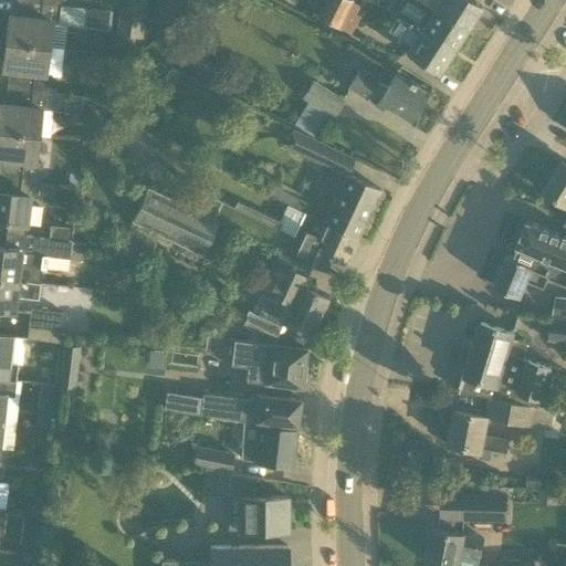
[(9,14),(6,42),(48,46),(51,21),(58,22),(108,28),(111,10),(60,3),(28,0),(17,0),(14,16),(9,14)]
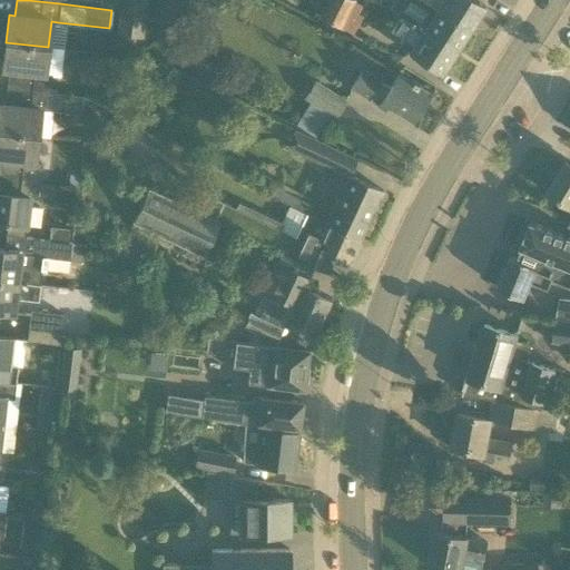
[(119,0),(116,35),(141,38),(146,0),(119,0)]
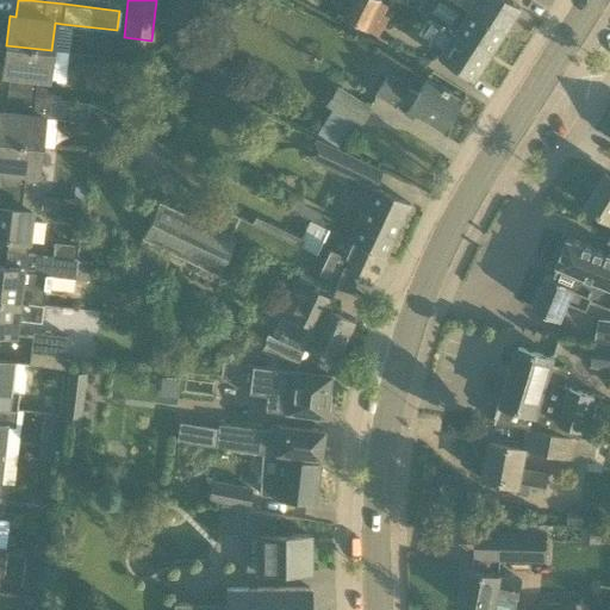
[(363,29),(377,1),(373,0),(349,0),(341,18),(363,29)]
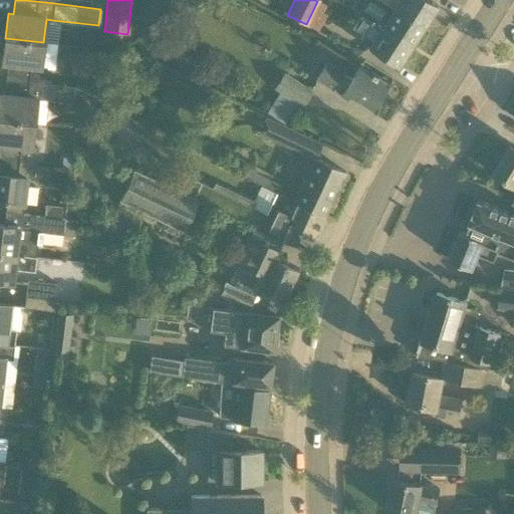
[(353,0),(350,8),(355,11),(411,46),(423,27),(394,8),(380,0),(353,0)]
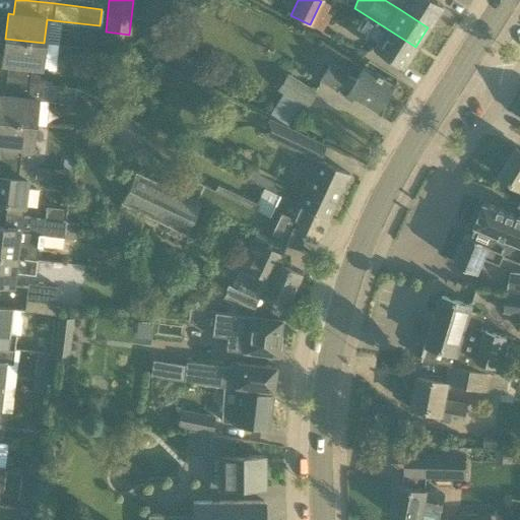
[(433,0),(385,0),(398,8),(428,27),(442,5),(433,0)]
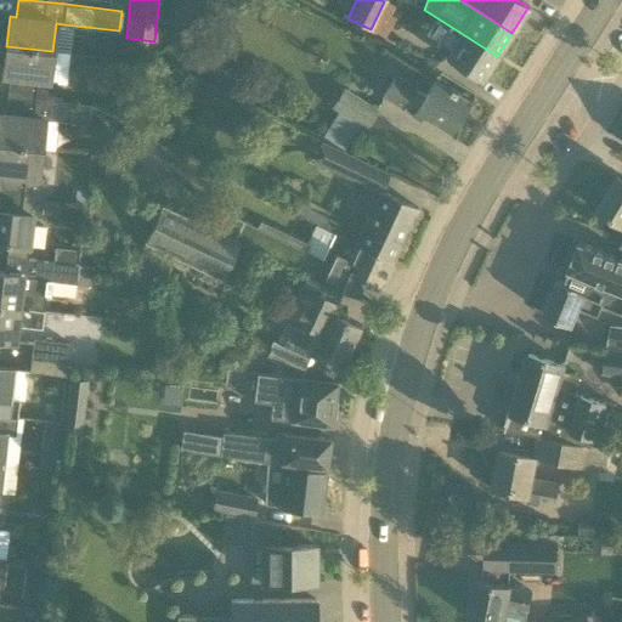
[(430,13),(427,18),(431,21),(424,32),(451,49),(445,58),(480,82),(497,56),(430,13)]
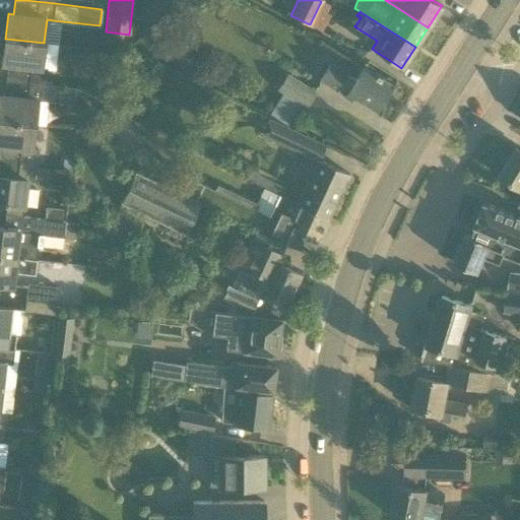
[(44,44),(44,43),(5,39),(2,64),(7,64),(6,79),(46,84),(47,70),(54,71),(58,45),(44,44)]
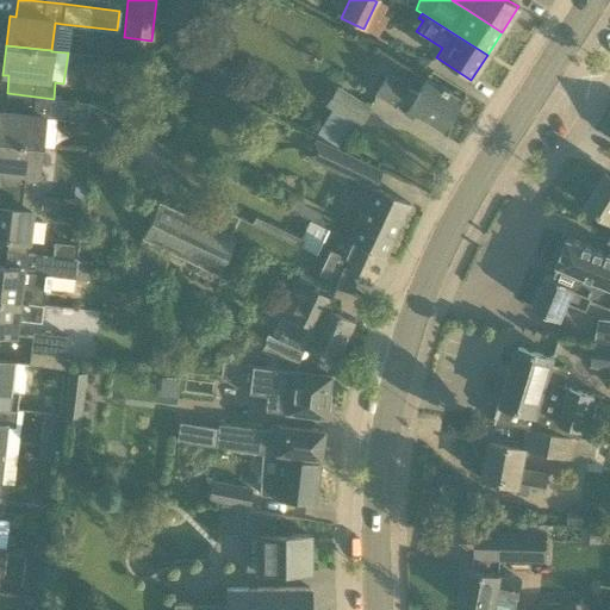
[(458,100),(439,87),(427,79),(417,93),(388,75),(375,95),(411,118),(415,112),(440,128),(458,100)]
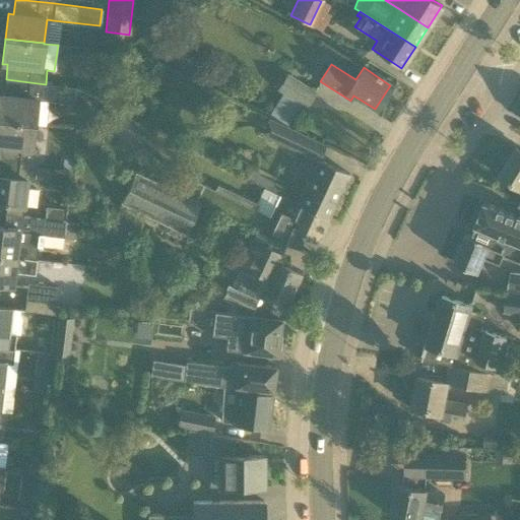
[(315,93),(286,75),(277,88),(306,107),(315,93)]
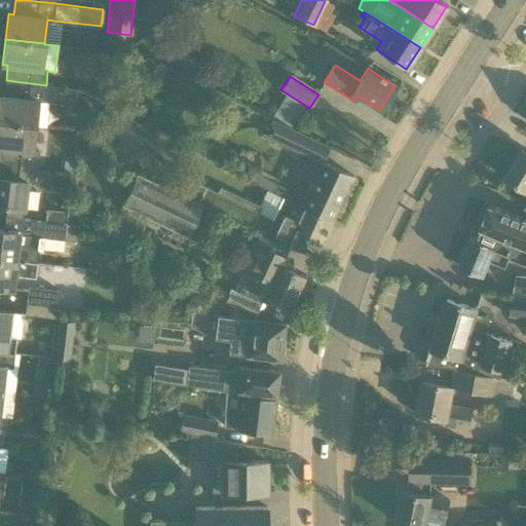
[(0,121),(34,125),(46,126),(49,103),(44,102),(46,85),(6,80),(4,97),(0,96),(0,121)]
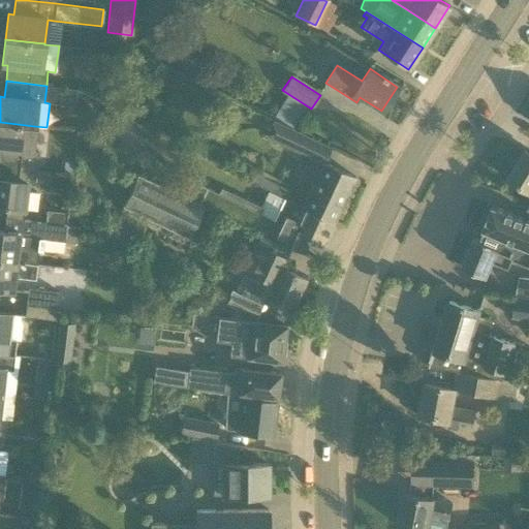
[(116,132),(135,148),(148,132),(127,117),(116,132)]
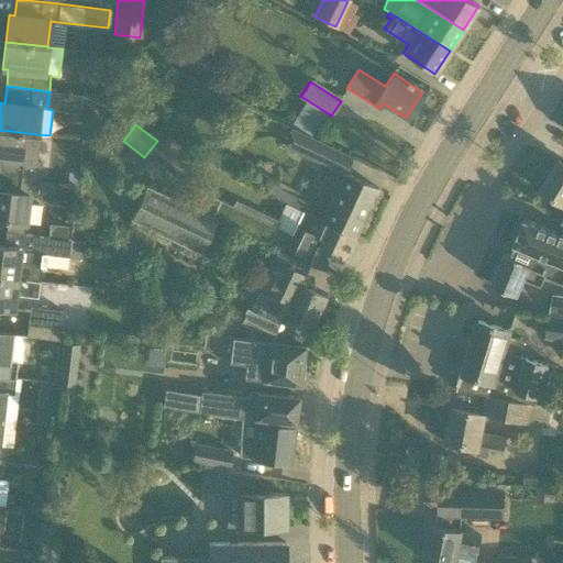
[(334,194),(327,210),(360,225),(377,188),(345,173),(352,158),(329,146),(328,147),(290,129),(280,147),(318,166),(320,162),(329,166),(319,187),(334,194)]
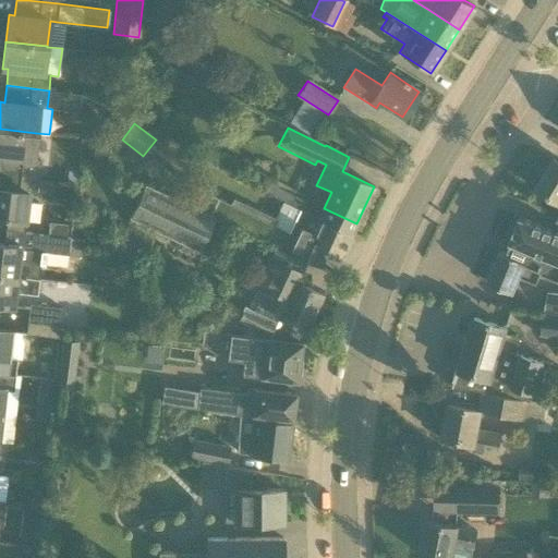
[(0,172),(38,177),(40,160),(33,159),(36,133),(0,129),(0,172)]
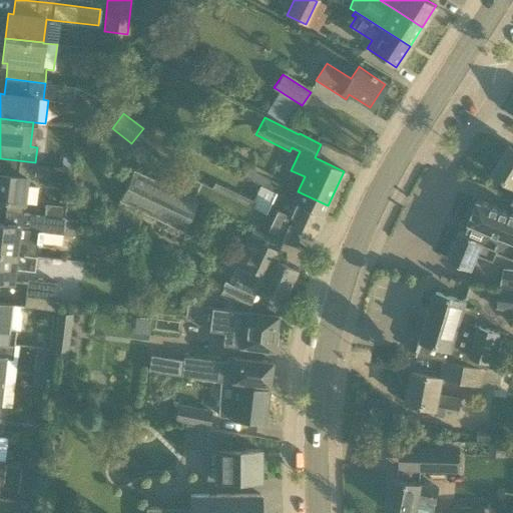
[(512,148),(509,146),(493,173),(510,183),(512,185),(512,148)]
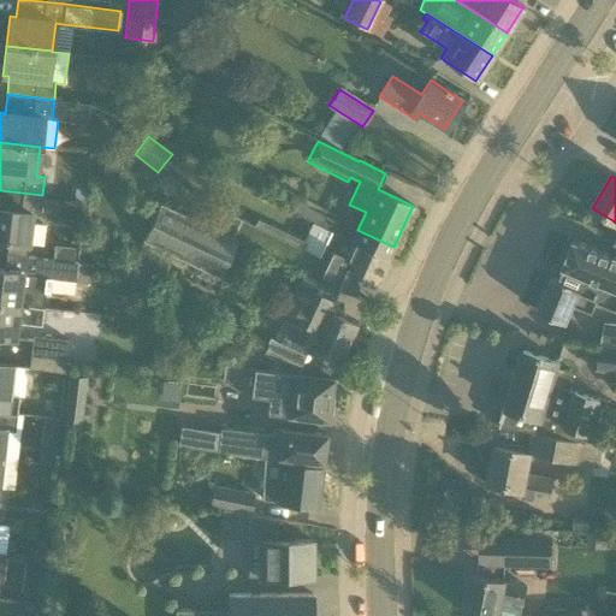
[(75,189),(73,200),(84,201),(86,190),(75,189)]
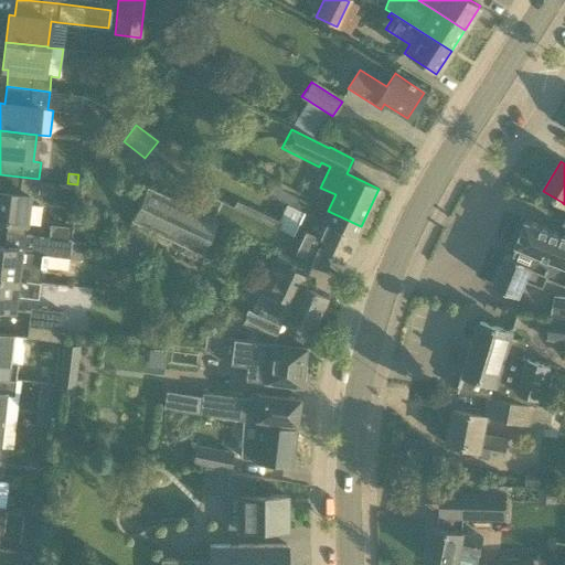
[(0,174),(0,220),(7,221),(6,233),(24,235),(25,223),(38,225),(40,206),(29,205),(29,198),(36,198),(39,179),(0,174)]
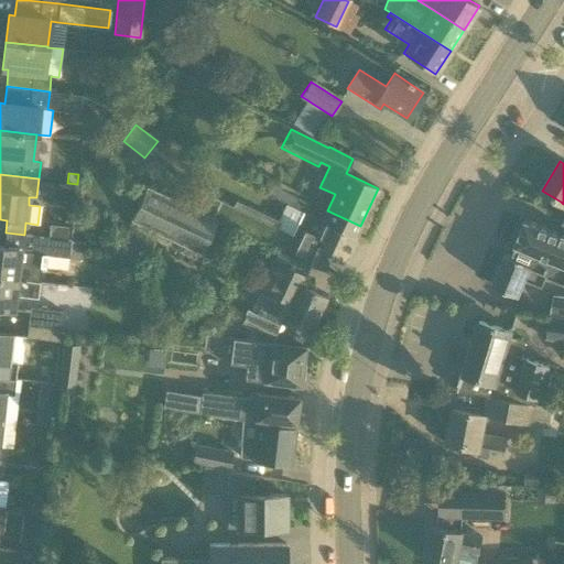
[(217,220),(195,209),(147,186),(130,220),(202,255),(217,220)]
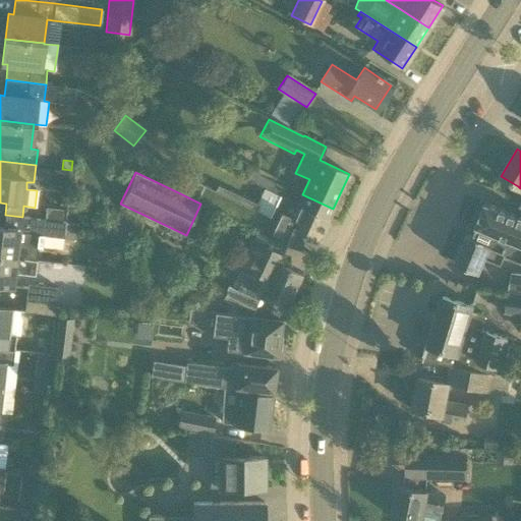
[(302,194),(298,203),(264,188),(254,209),(187,178),(180,193),(200,204),(298,248),(303,237),(316,243),(333,209),(302,194)]
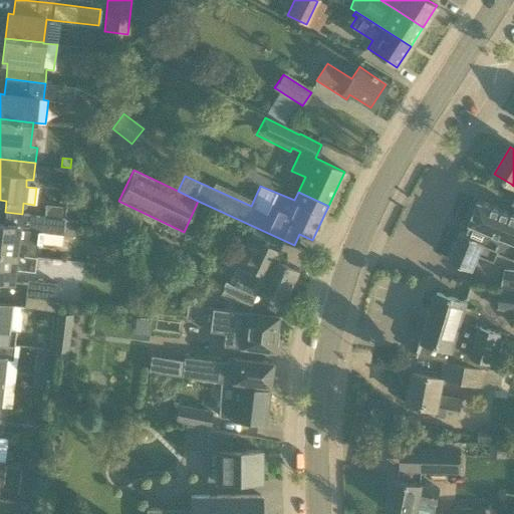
[(513,213),(512,213),(512,214),(478,200),(468,223),(470,224),(466,233),(460,231),(448,259),(473,270),(479,255),(494,262),(499,250),(513,257),(513,213)]
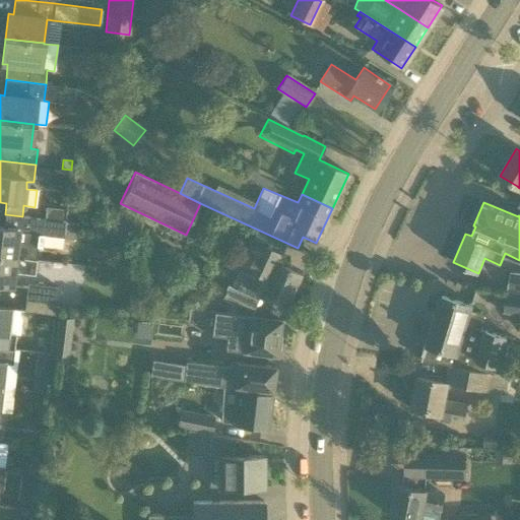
[(77,223),(35,218),(33,231),(33,236),(43,237),(75,241),(77,223)]
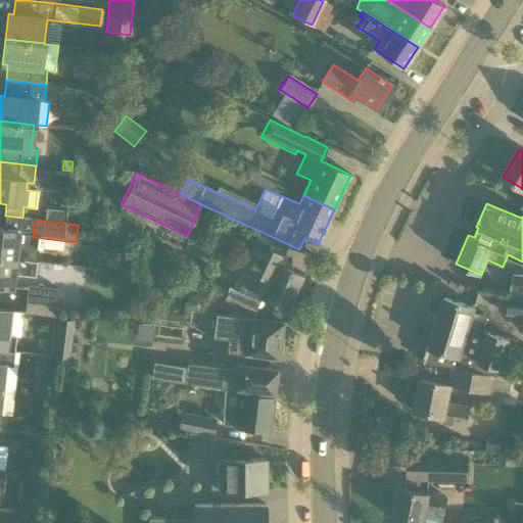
[(0,256),(36,262),(38,246),(42,247),(43,238),(33,237),(33,232),(0,228),(0,256)]
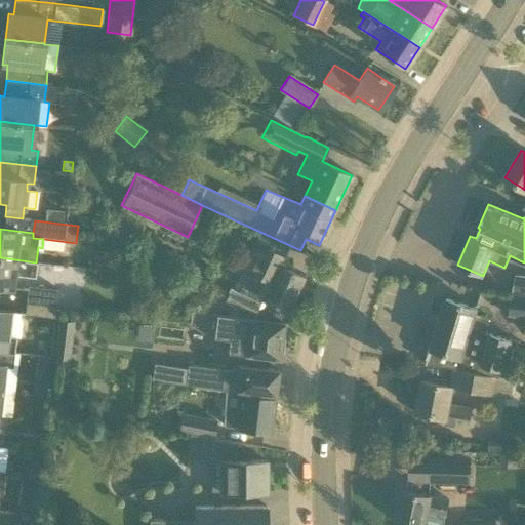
[(261,297),(269,301),(287,310),(303,277),(281,267),(285,257),(254,242),(242,268),(270,281),(261,297)]
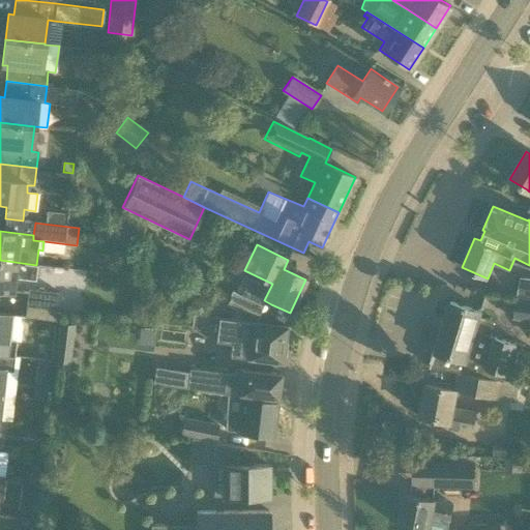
[(34,280),(36,265),(0,260),(0,289),(11,291),(13,277),(34,280)]
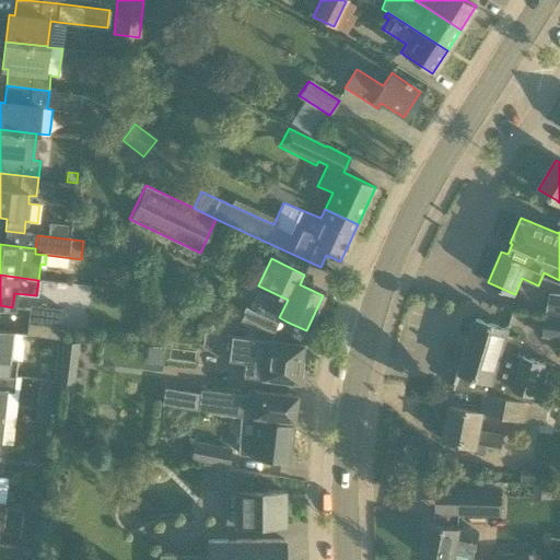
[(559,313),(559,295),(550,294),(547,312),(559,313)]
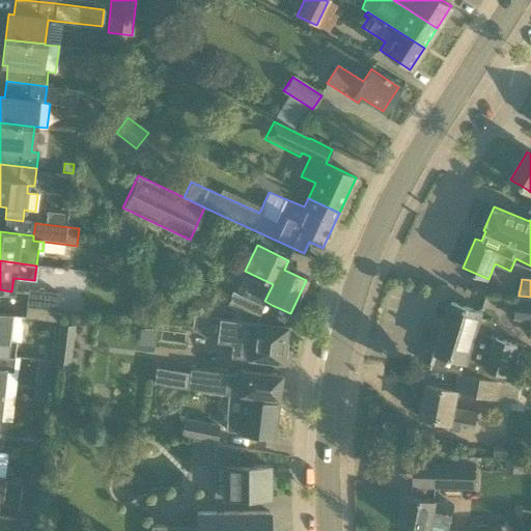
[(57,308),(66,309),(68,295),(58,292),(58,294),(28,290),(26,305),(57,308)]
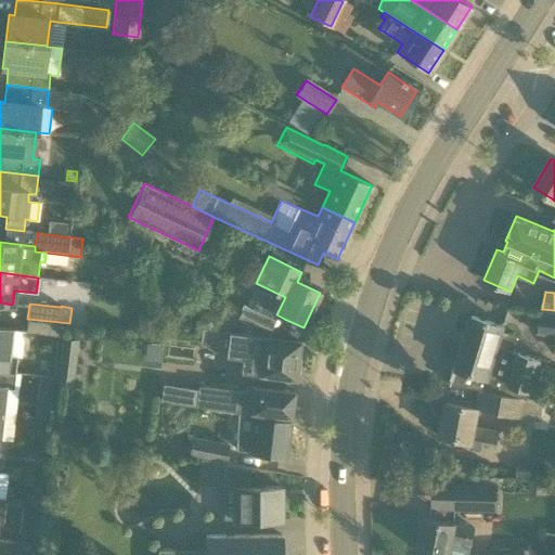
[(273,319),(244,305),(236,321),(267,334),(273,319)]
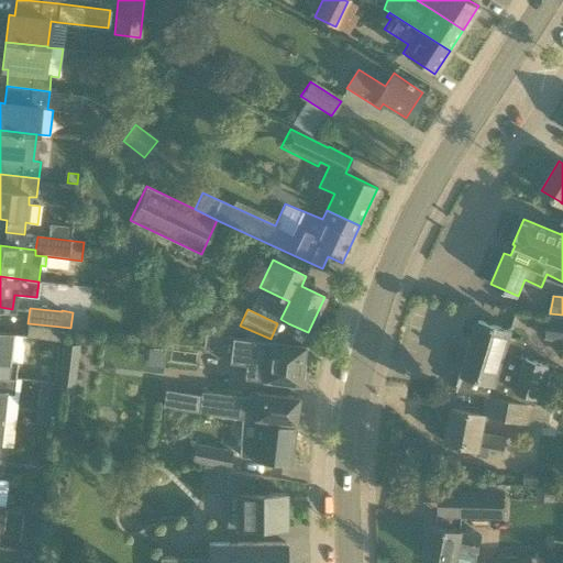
[(562,318),(549,317),(545,338),(555,340),(553,349),(561,357),(562,357),(562,318)]
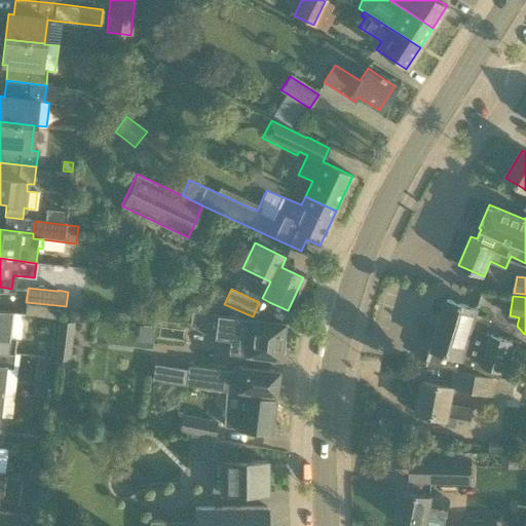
[(437,332),(508,353),(511,341),(486,333),(490,321),(475,315),(477,308),(466,305),(447,299),(437,332)]
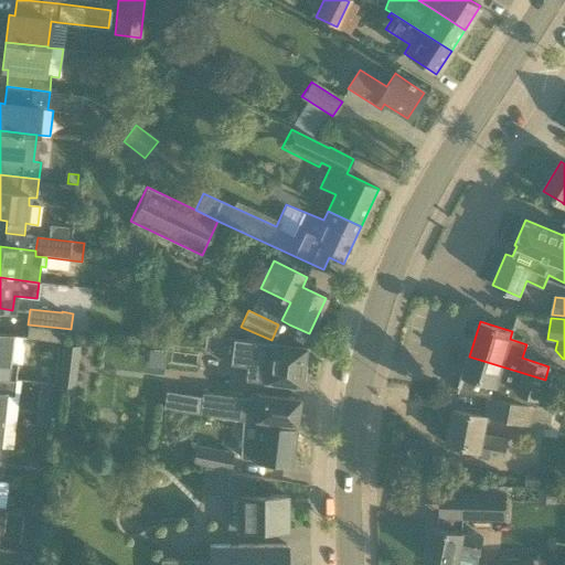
[(28,324),(28,326),(25,338),(59,342),(61,328),(28,324)]
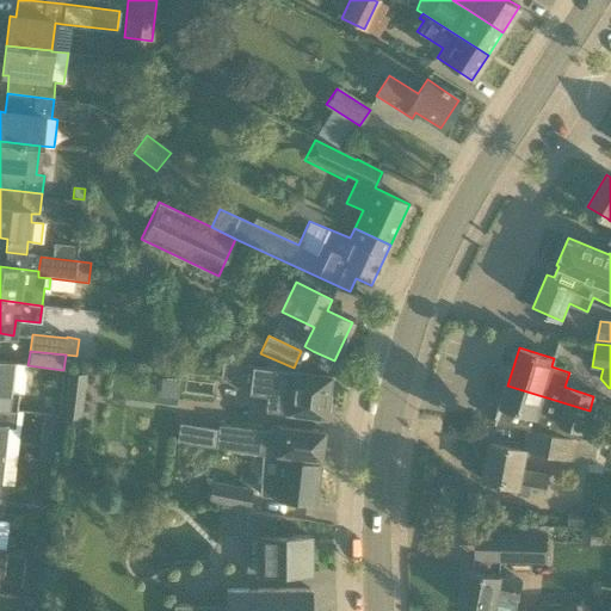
[(0,408),(16,411),(18,393),(24,394),(26,374),(23,370),(24,364),(13,363),(0,360),(0,408)]
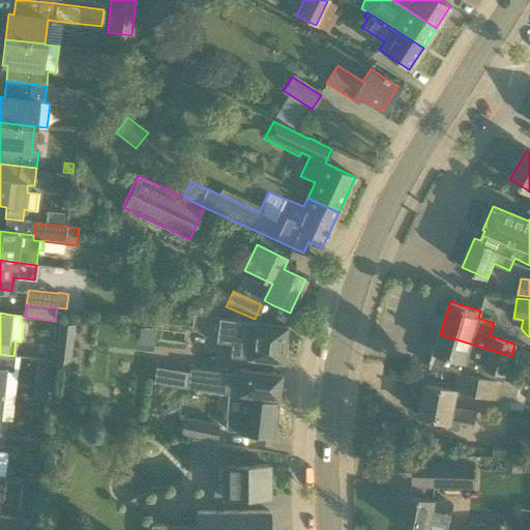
[(287,325),(193,314),(192,328),(216,331),(215,340),(231,342),(230,355),(282,361),(287,325)]
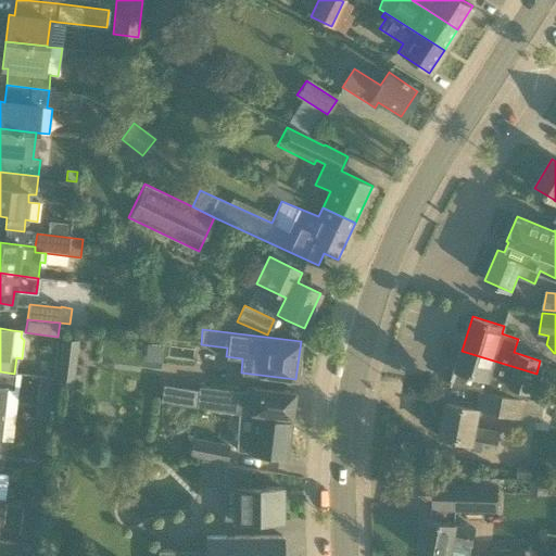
[(62,338),(55,383),(73,386),(78,340),(62,338)]
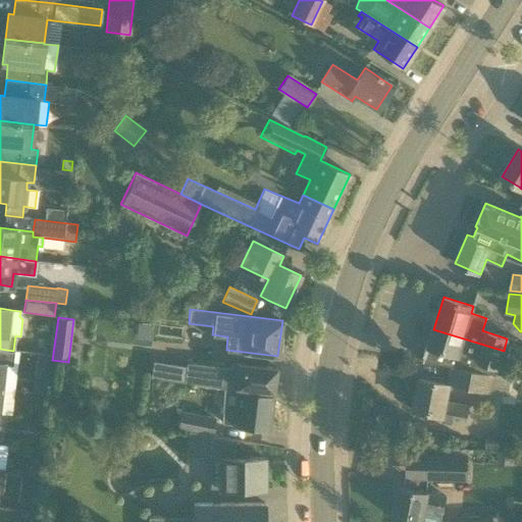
[(433,329),(424,362),(445,366),(453,367),(496,375),(504,351),(433,329)]
